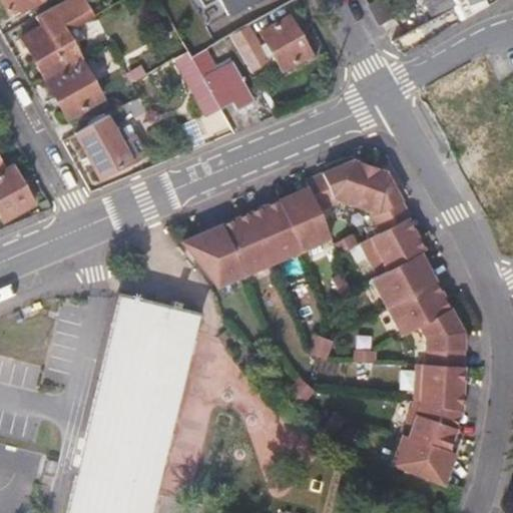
[(42,0),(0,0),(7,13),(20,6),(23,12),(43,0),(42,0)]
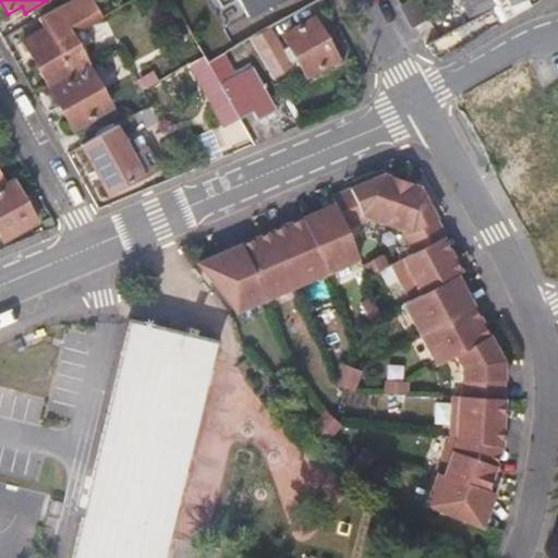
[(82,22),(99,12),(92,0),(70,0),(65,3),(41,16),(47,28),(23,41),(47,85),(89,62),(73,34),(85,27),(82,22)]
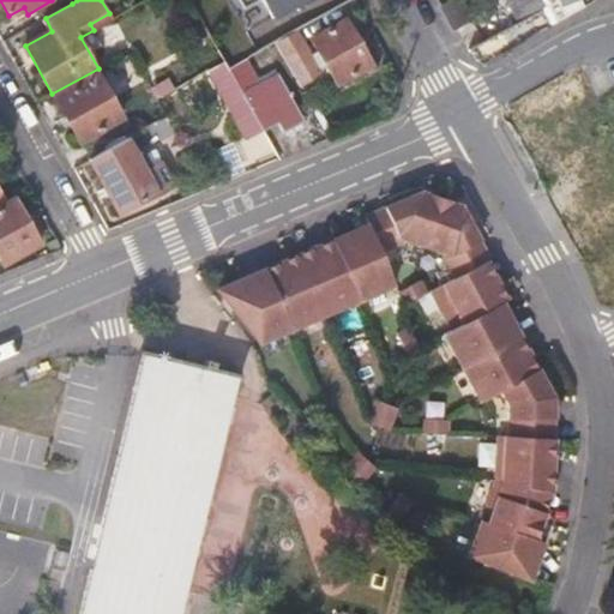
[(300,1),(301,0),(240,0),(245,7),(258,0),(264,0),(272,16),(294,4),(295,7),(301,4),(300,1)]
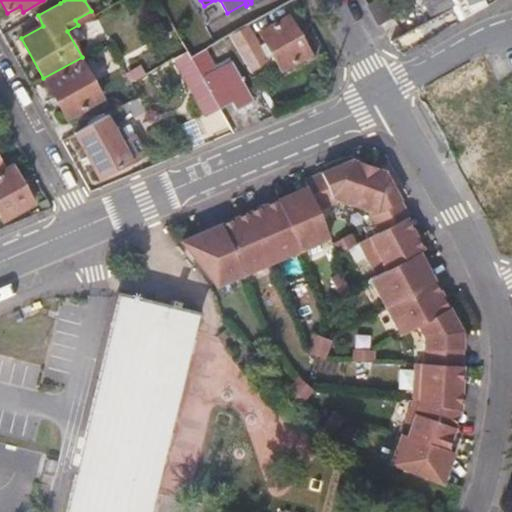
[(382,0),(372,0),(367,3),(378,23),(391,14),(382,0)]
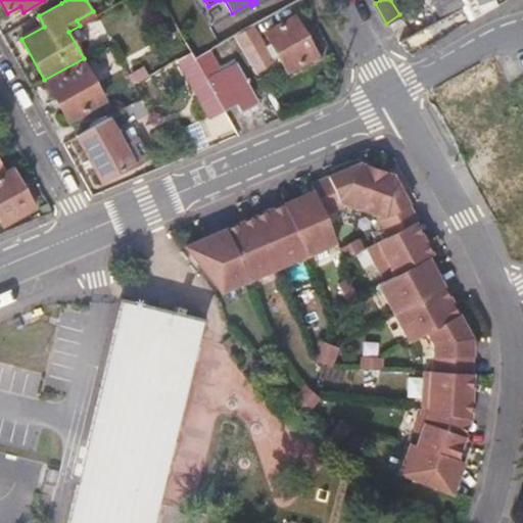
[(431,0),(440,16),(465,2),(463,0),(431,0)]
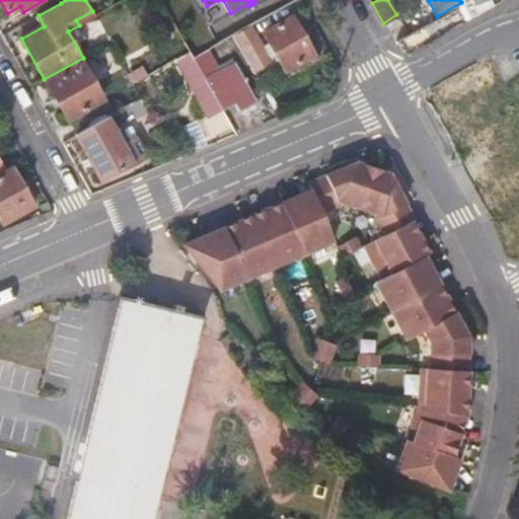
[(459,0),(461,2),(466,12),(469,16),(478,10),(495,2),(493,0),(459,0)]
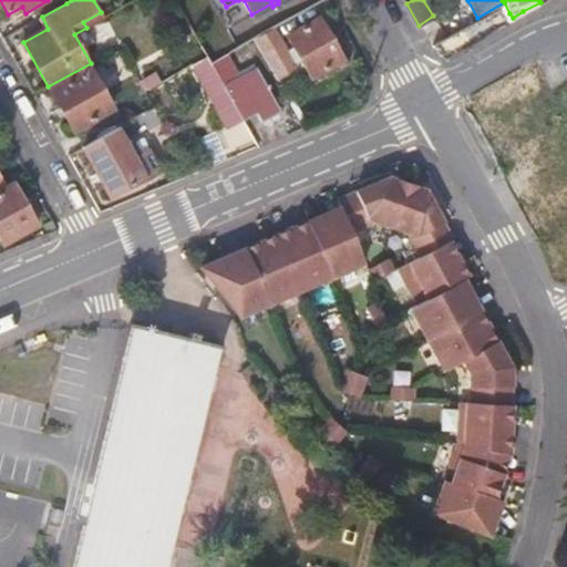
[(344,59),(313,6),(286,21),(291,32),(289,34),(296,45),(290,49),(300,66),(305,63),(312,76),(344,59)]
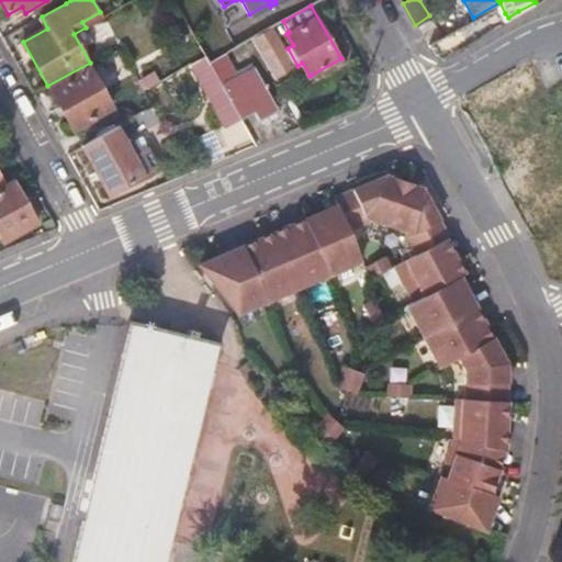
[(270,37),(266,31),(258,34),(262,42),(270,37)]
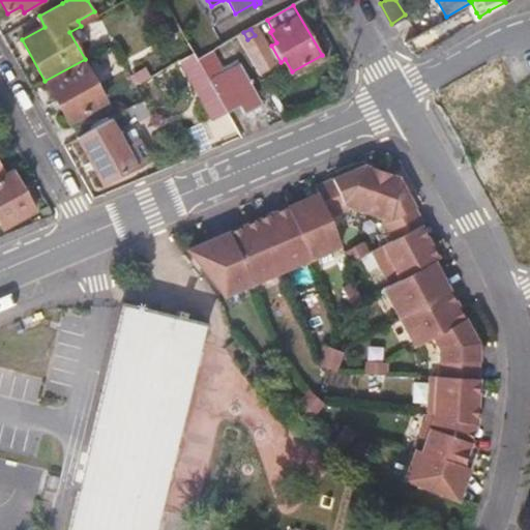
[(245,61),(211,80),(229,113),(243,105),(247,112),(267,101),(245,61)]
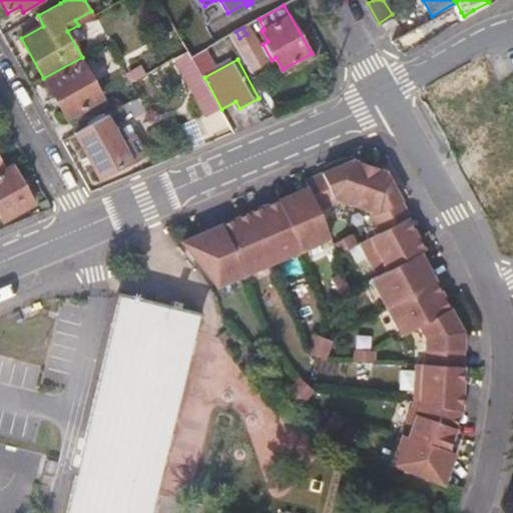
[(68,117),(77,132),(104,116),(96,101),(101,98),(96,89),(81,63),(46,83),(65,118),(68,117)]
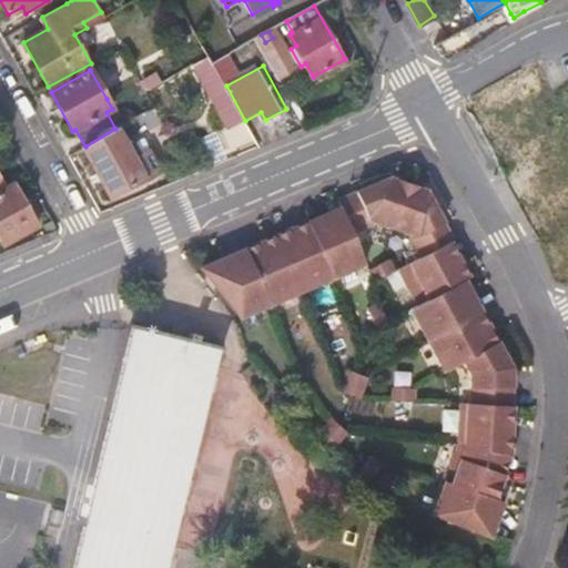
[(231,129),(245,121),(226,85),(212,93),(231,129)]
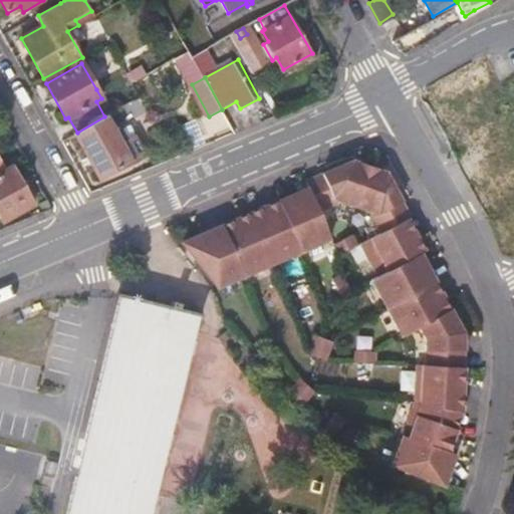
[(130,122),(148,112),(140,98),(122,107),(130,122)]
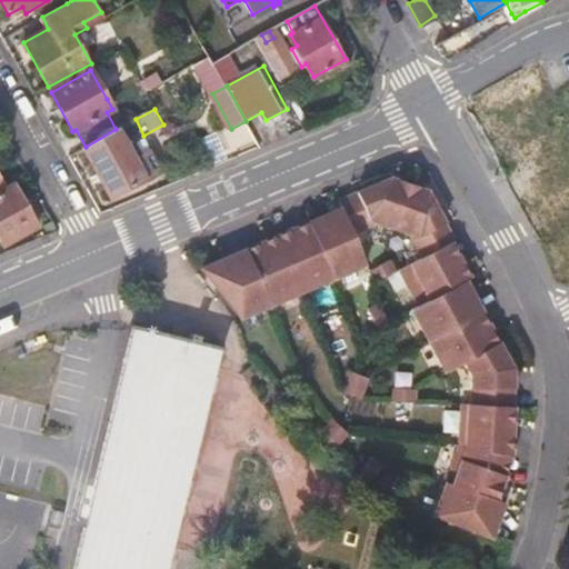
[(127,145),(118,129),(116,129),(86,147),(83,148),(110,198),(161,169),(149,148),(143,151),(137,139),(127,145)]
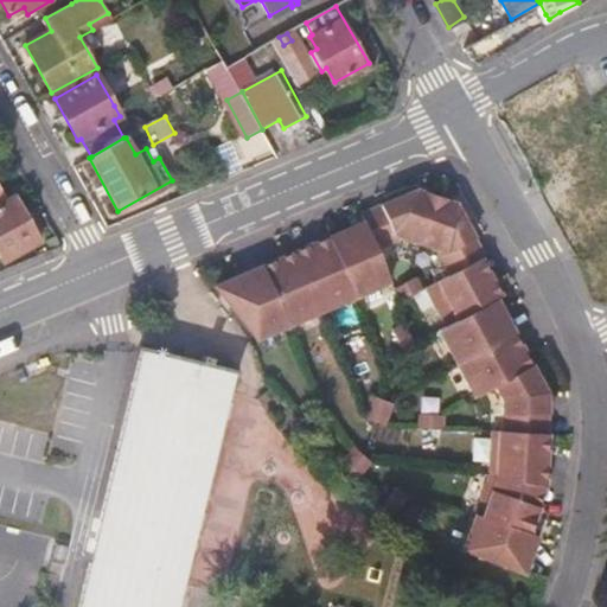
[(420,242),(436,196),(416,190),(360,212),(364,222),(376,248),(396,240),(397,235),(420,242)]
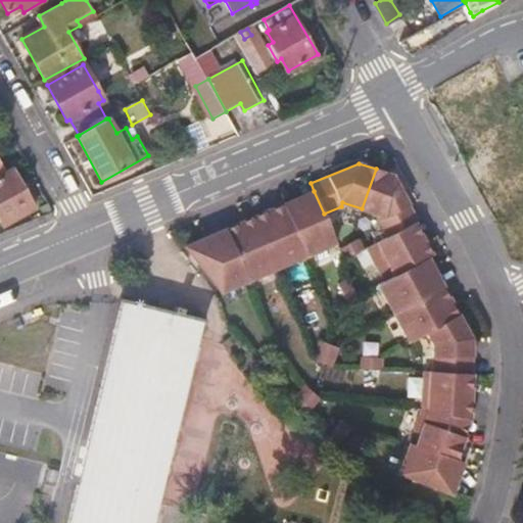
[(14,169),(0,176),(0,218),(2,222),(35,204),(14,169)]
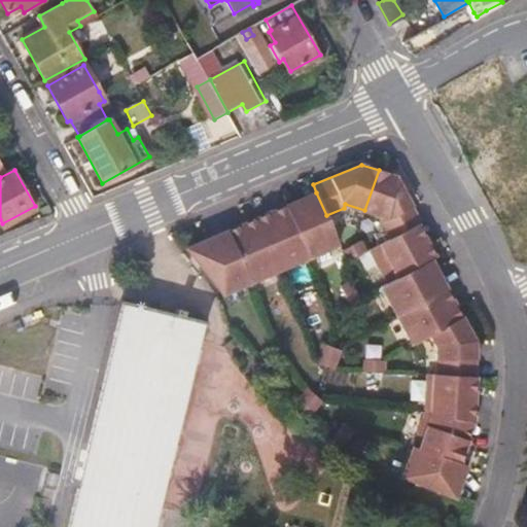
[(395,176),(379,170),(364,210),(384,217),(383,221),(392,238),(408,230),(418,223),(421,222),(395,176)]
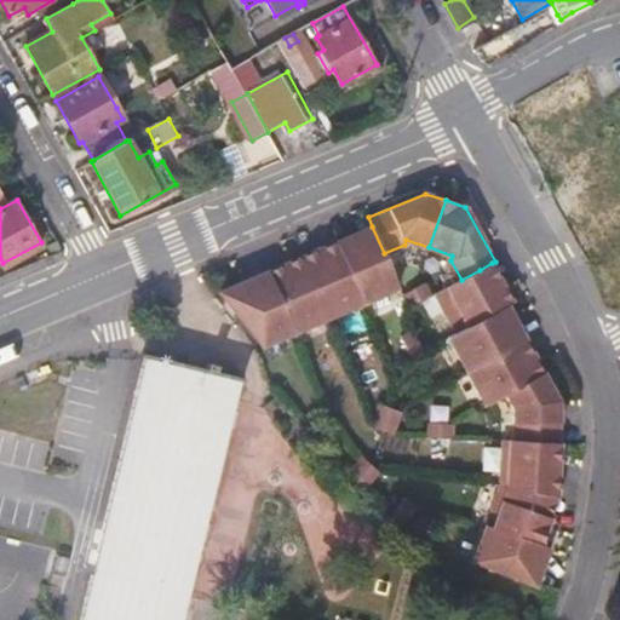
[(399,287),(384,253),(372,227),(352,235),(355,242),(340,248),(362,303),(399,287)]
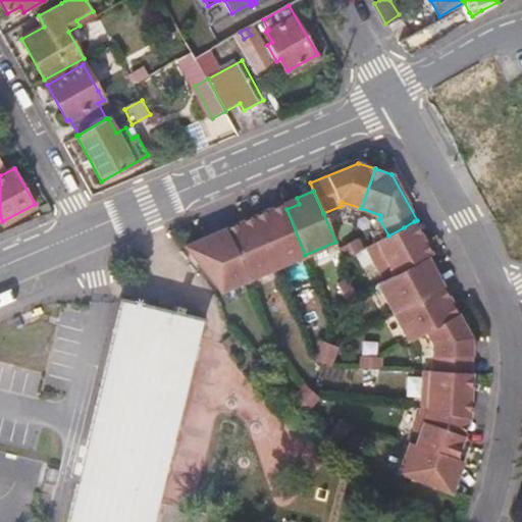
[(286,209),(299,204),(297,198),(283,203),(286,209)]
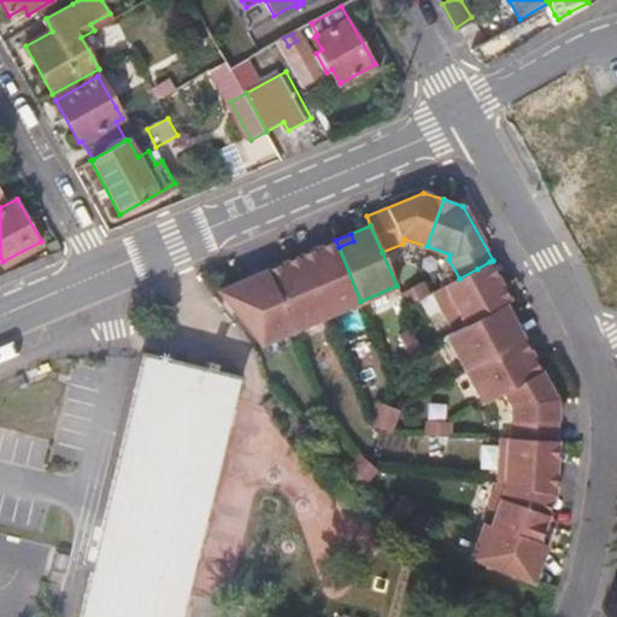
[(324,253),(339,247),(335,240),(321,246),(324,253)]
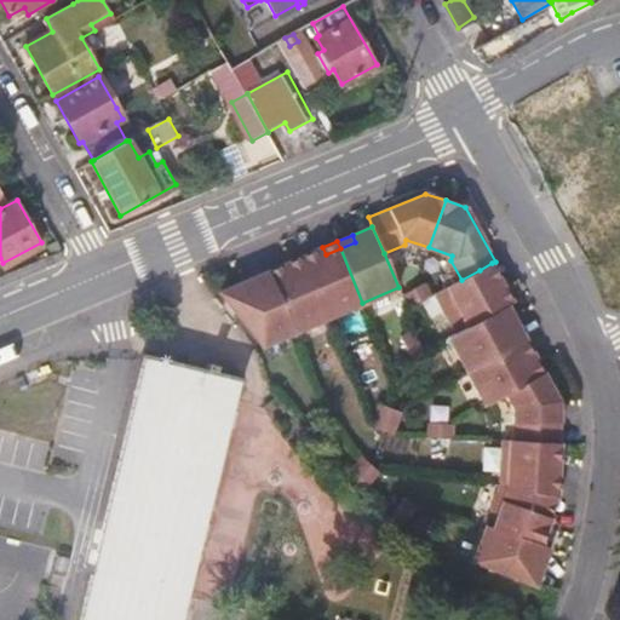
[(362,303),(340,248),(326,254),(322,247),(303,256),(328,317),(362,303)]
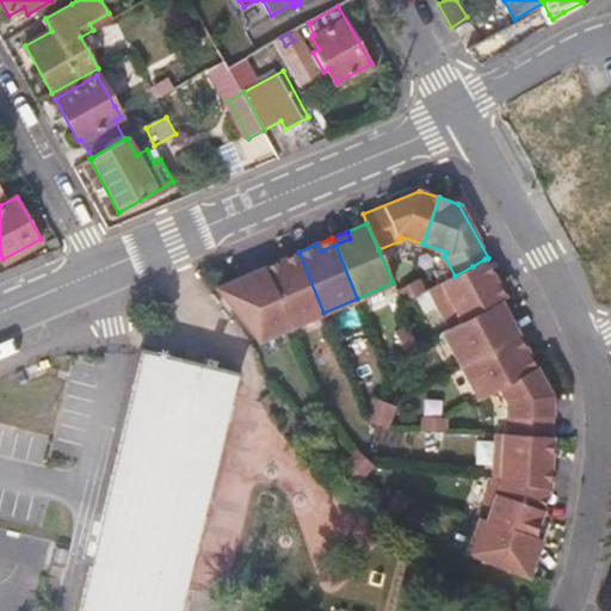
[(323,313),(298,252),(278,260),(282,267),(266,273),(289,327),(323,313)]
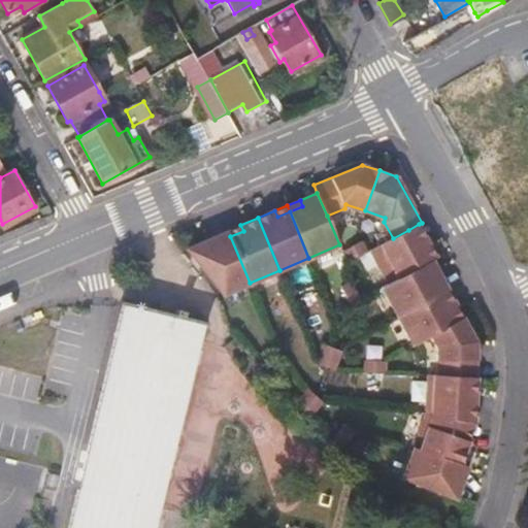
[(415,242),(426,237),(419,224),(408,230),(415,242)]
